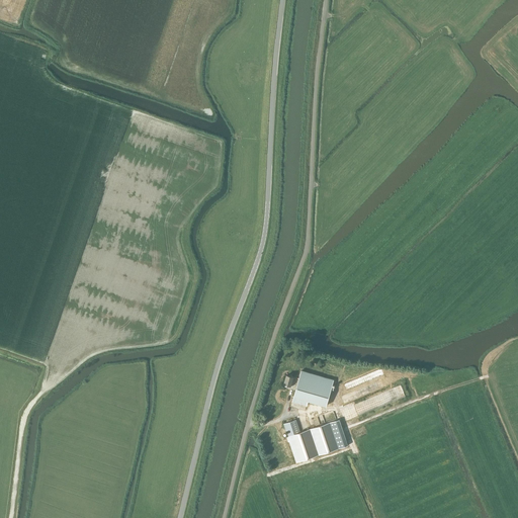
[(339,374),(342,363),(332,360),(329,371),(339,374)]
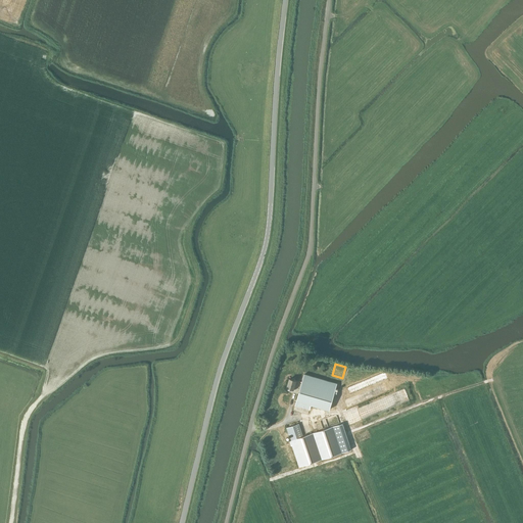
[(335,383),(304,374),(295,405),(310,409),(312,405),(328,409),(335,383)]
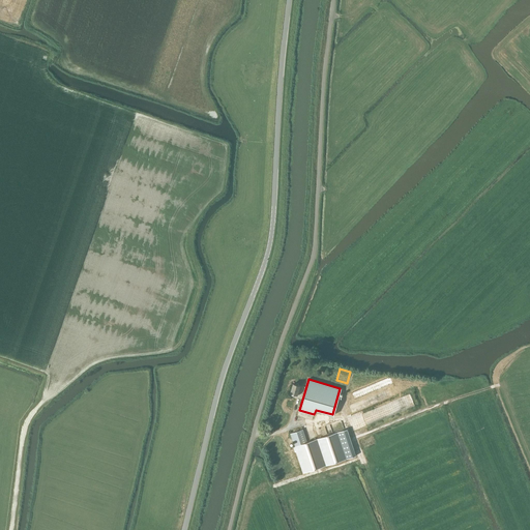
[(297,396),(300,386),(293,384),(290,393),(297,396)]
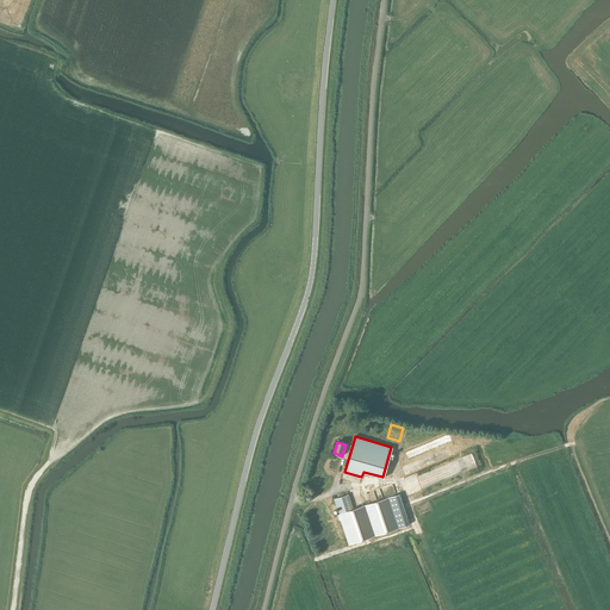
[(450,474),(473,465),(470,455),(470,461),(464,460),(464,459),(462,466),(461,461),(461,460),(460,456),(452,459),(452,460),(452,467),(449,461),(443,462),(443,470),(444,470),(446,466),(449,465),(449,467),(454,468),(450,470),(450,474)]
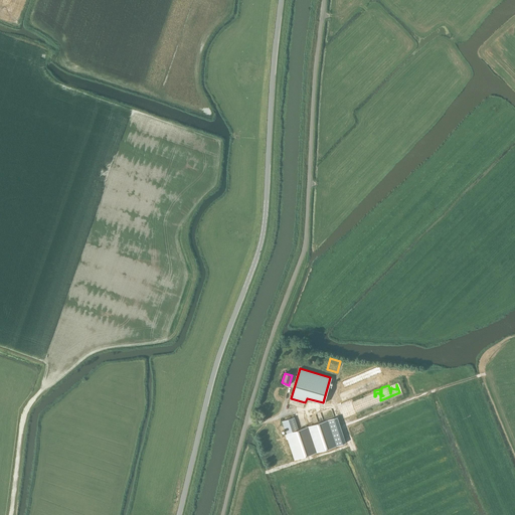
[(357,409),(373,404),(372,401),(366,403),(364,397),(363,398),(363,397),(354,400),(357,409)]
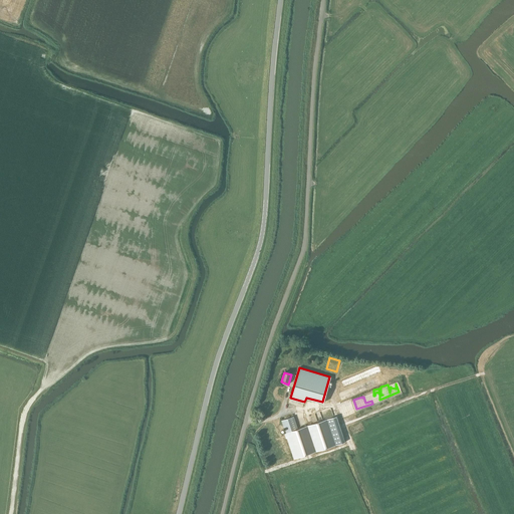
[(285,433),(284,433),(286,438),(287,438),(294,459),(345,442),(336,416),(297,429),(293,417),(281,421),(285,433)]
